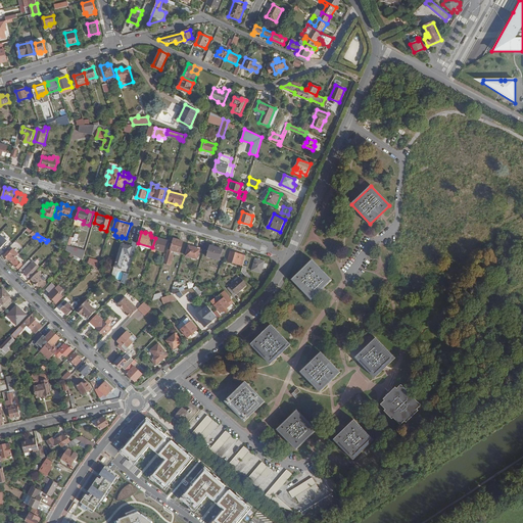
[(0,238),(0,249),(2,252),(9,245),(1,237),(0,238)]
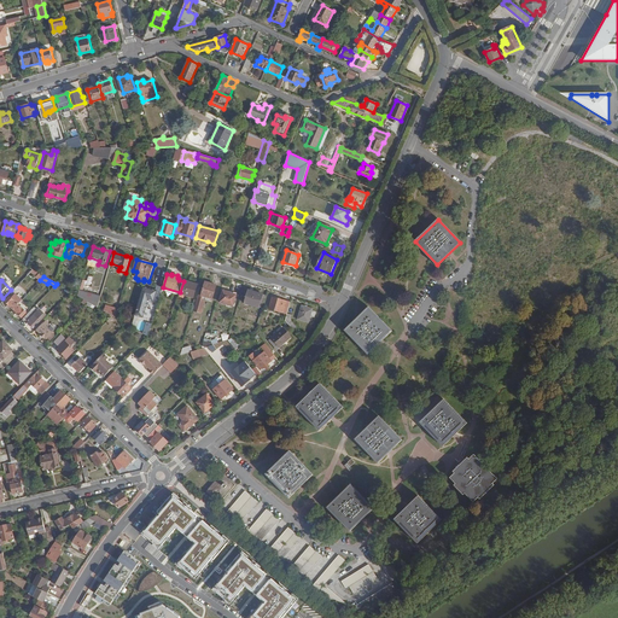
[(197,286),(184,281),(180,292),(180,295),(193,298),(197,286)]
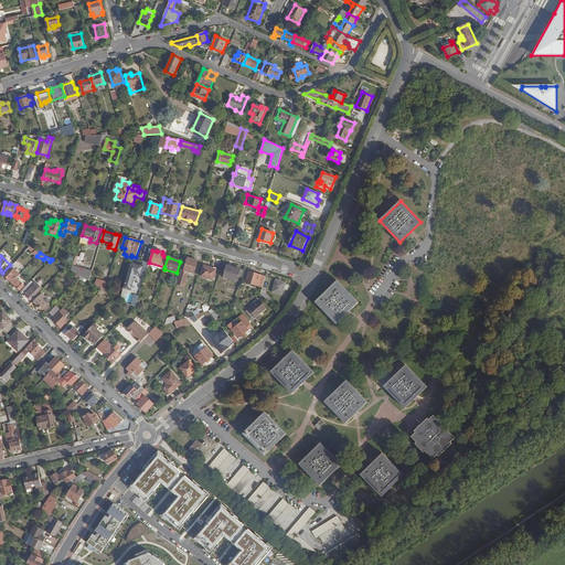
[(198,262),(188,258),(184,270),(194,273),(198,262)]
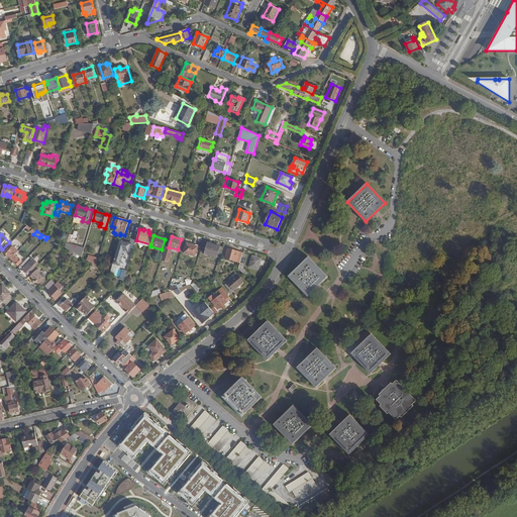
[(120,240),(113,264),(119,266),(123,250),(128,251),(131,244),(120,240)]
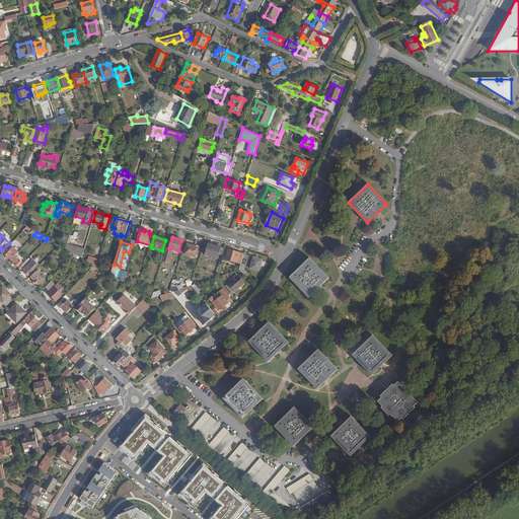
[(2,250),(4,251),(10,244),(9,243),(2,250)]
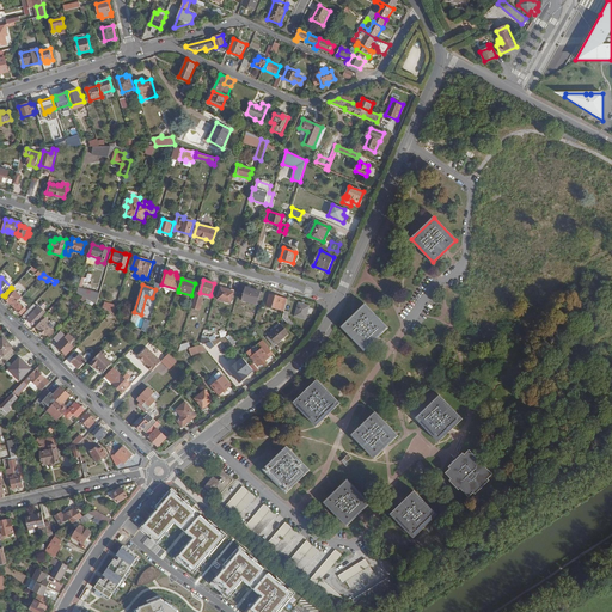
[(231,304),(234,292),(221,288),(218,300),(231,304)]
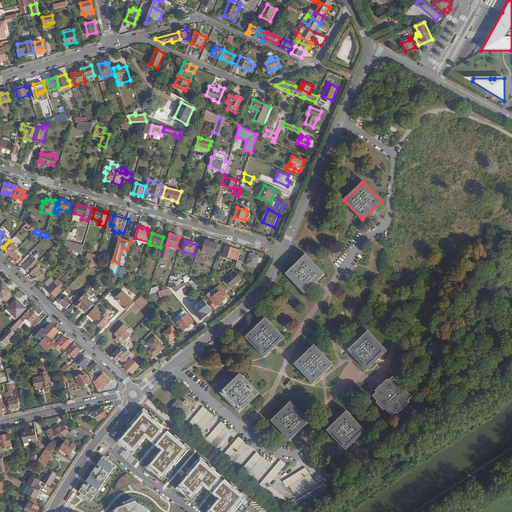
[(203,251),(217,255),(220,245),(206,241),(203,251)]
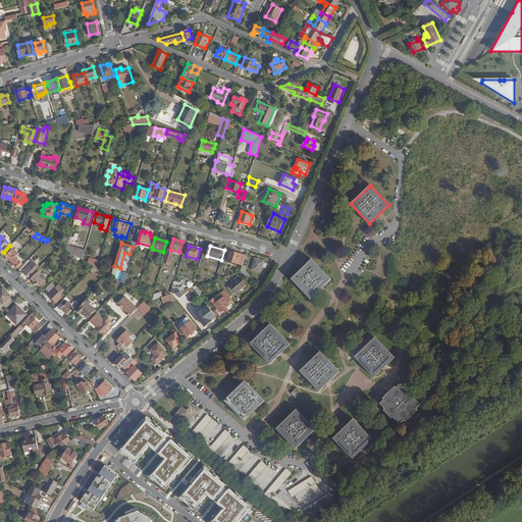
[(70,253),(73,255),(76,257),(82,260),(84,253),(66,248),(66,251),(70,253)]
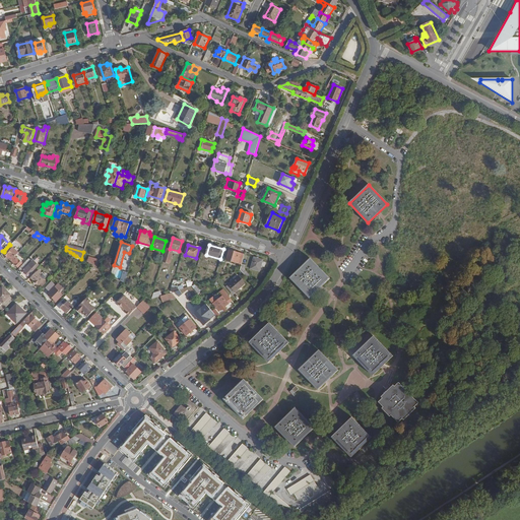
[(4,254),(11,260),(14,256),(8,250),(4,254)]
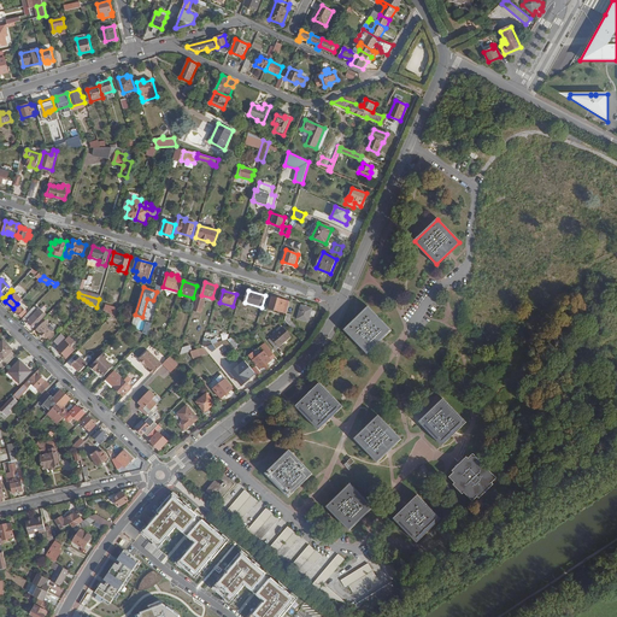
[(287,301),(271,298),(269,309),(283,313),(287,301)]
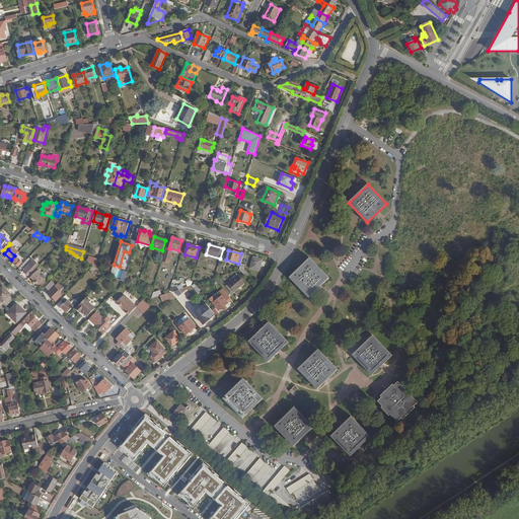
[(14,255),(11,260),(17,267),(21,263),(20,262),(21,261),(17,256),(16,257),(14,255)]
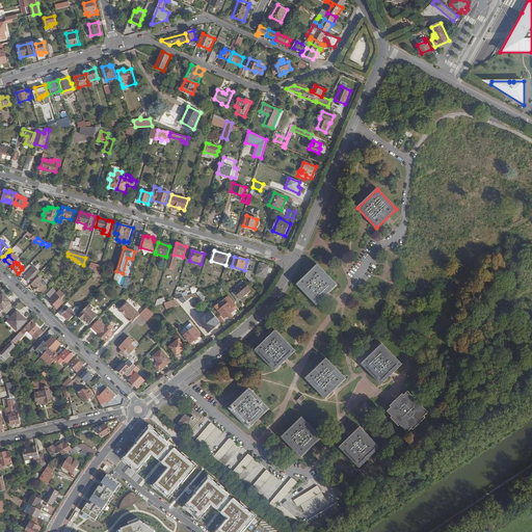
[(29,264),(20,274),(23,277),(24,276),(26,277),(25,278),(28,283),(34,276),(32,274),(33,273),(29,269),(31,267),(29,264)]
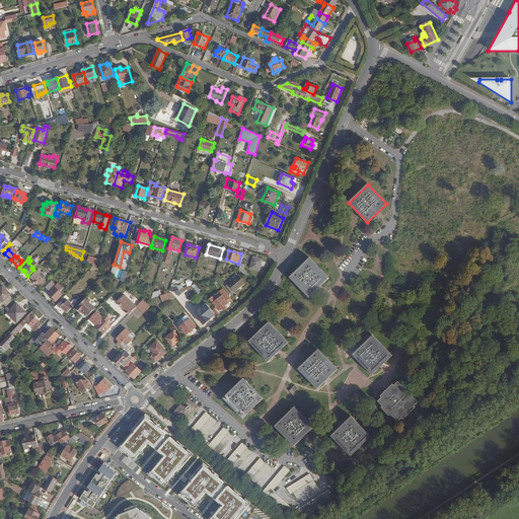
[(258,271),(263,260),(253,257),(250,269),(258,271)]
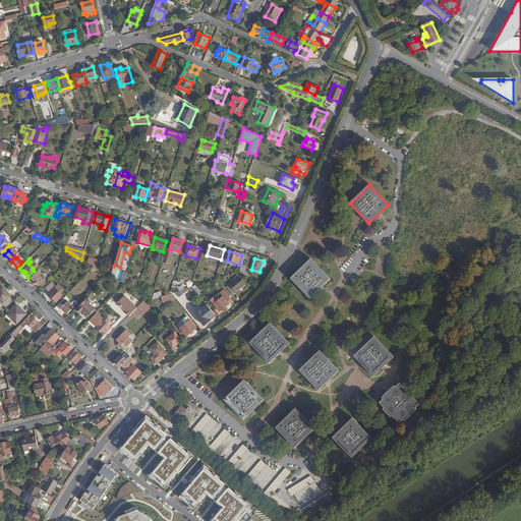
[(88,263),(95,267),(98,269),(100,262),(95,259),(95,262),(89,259),(88,263)]
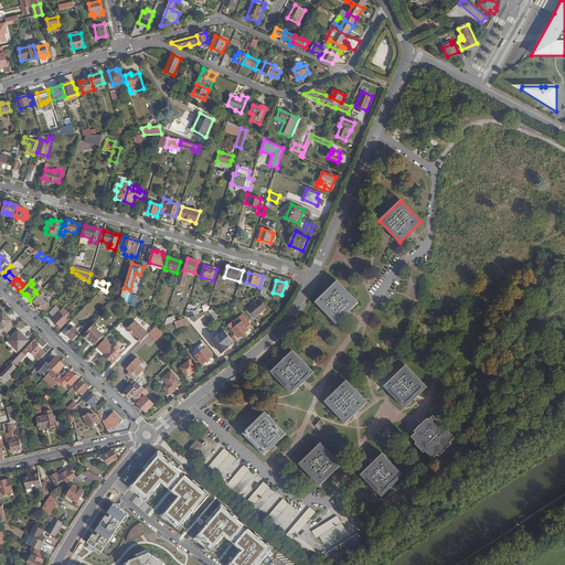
[(358,302),(338,283),(316,302),(337,323),(358,302)]
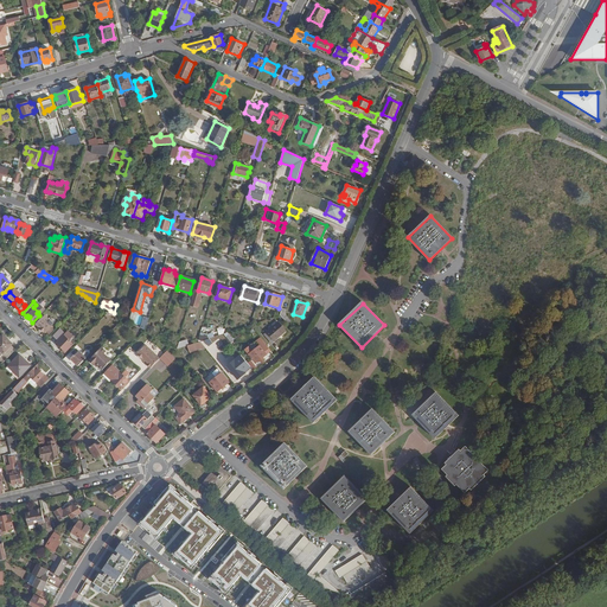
[(280,315),(288,324),(291,321),(285,315),(287,311),(282,308),(280,315)]
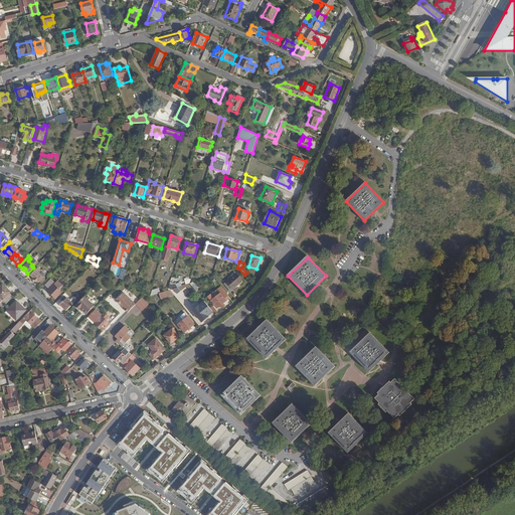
[(44,275),(37,268),(30,275),(37,282),(44,275)]
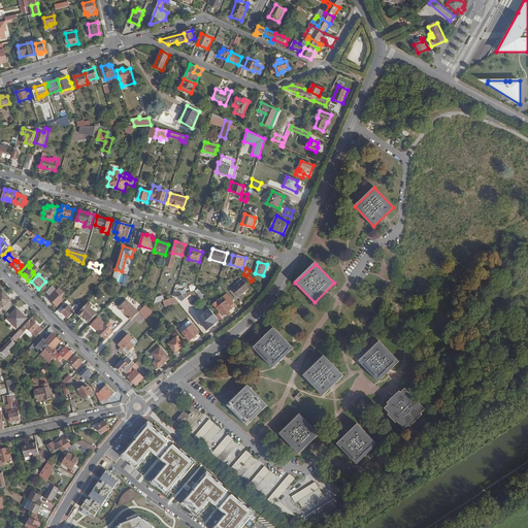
[(248,288),(241,281),(230,292),(235,298),(237,296),(238,297),(248,288)]
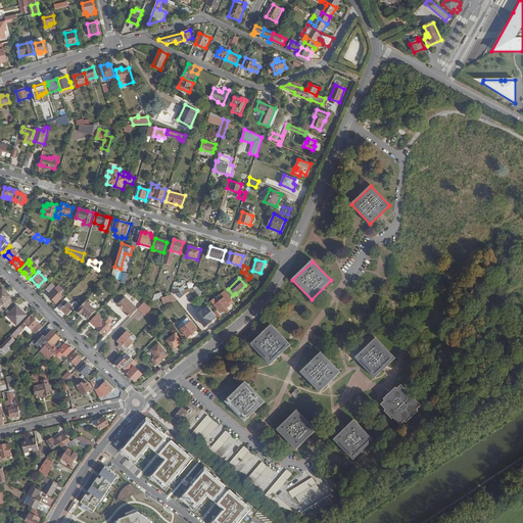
[(53,283),(47,289),(50,292),(56,286),(53,283)]
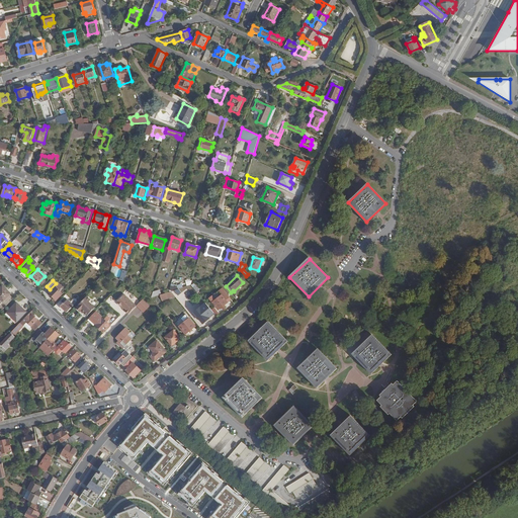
[(62,287),(58,282),(48,292),(56,300),(63,293),(59,290),(62,287)]
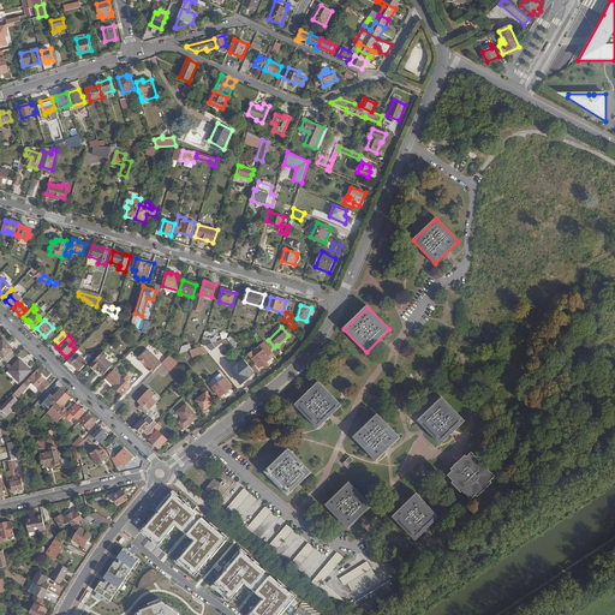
[(0,365),(3,368),(16,354),(11,351),(12,348),(5,341),(1,344),(0,341),(0,365)]
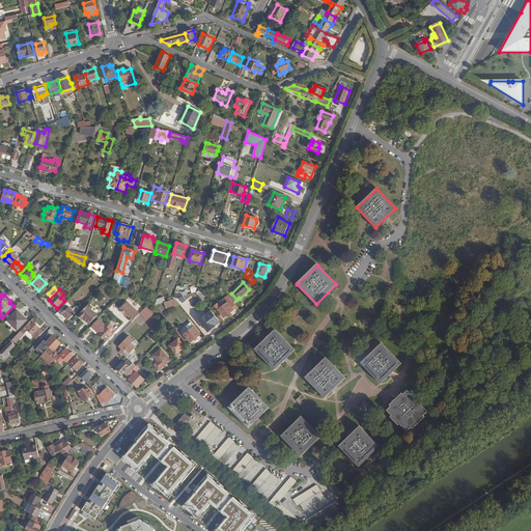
[(229,296),(226,298),(235,309),(239,307),(229,296)]
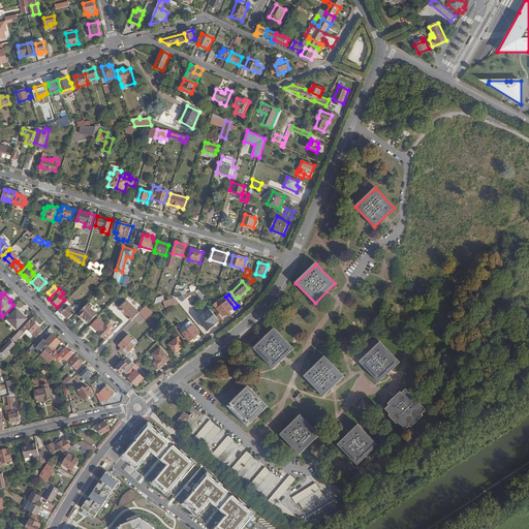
[(157,298),(156,305),(164,301),(164,300),(165,299),(164,296),(157,298)]
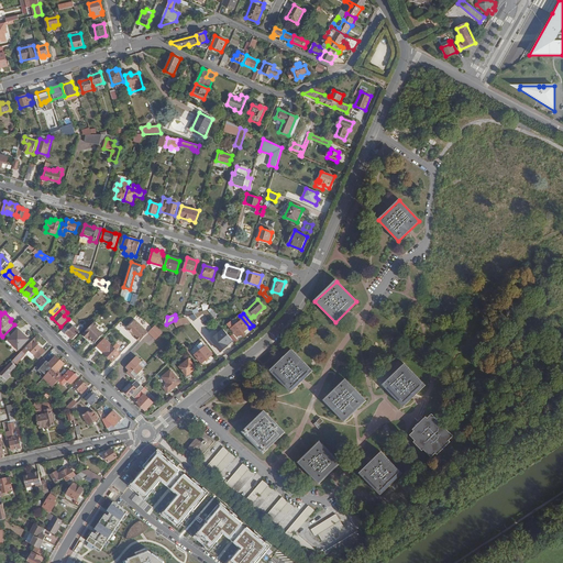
[(186,317),(175,320),(177,326),(191,322),(186,317)]
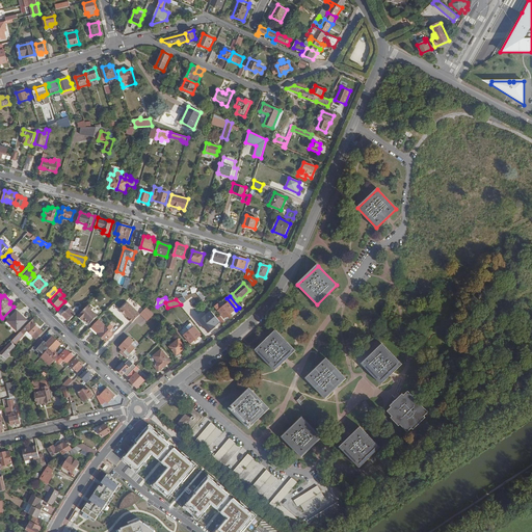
[(128,319),(132,323),(140,315),(128,302),(121,310),(121,311),(125,315),(126,315),(129,318),(129,319),(128,319)]
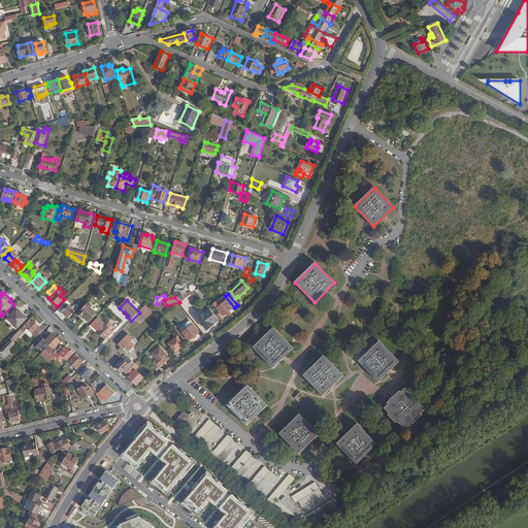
[(233,308),(227,300),(222,305),(218,301),(213,304),(224,317),(227,314),(229,317),(232,314),(230,310),(233,308)]
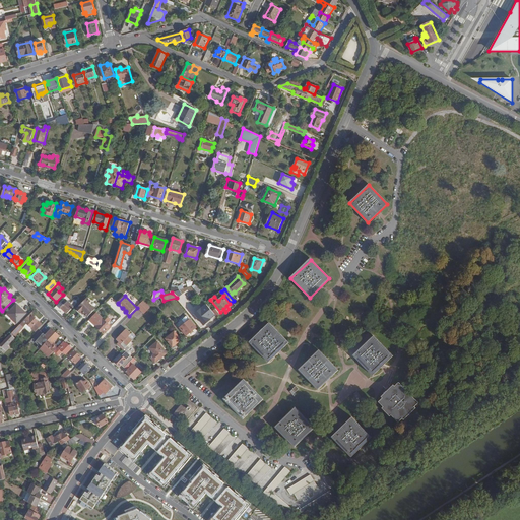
[(87,297),(76,308),(80,313),(81,311),(83,313),(87,316),(95,308),(89,303),(91,301),(87,297)]
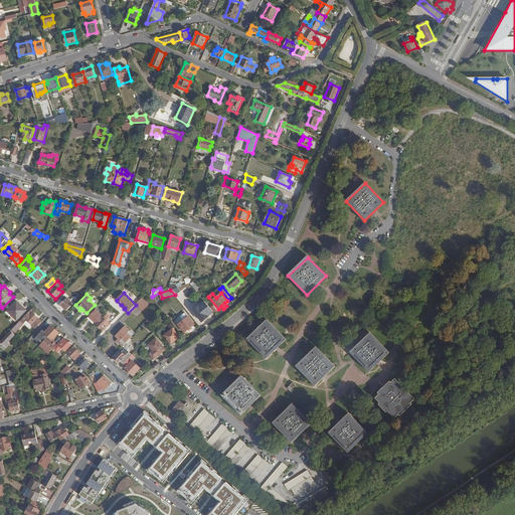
[(60,305),(66,311),(72,305),(66,298),(60,305)]
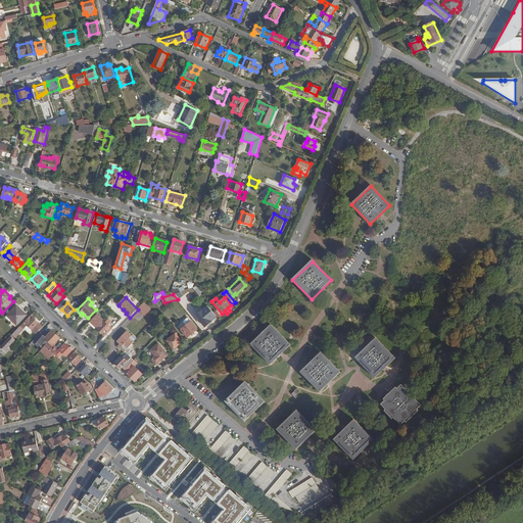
[(149,312),(142,304),(138,310),(145,316),(149,312)]
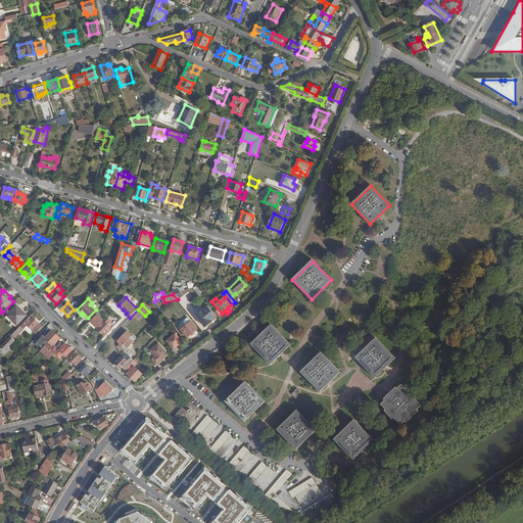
[(10,320),(16,325),(27,315),(16,305),(8,316),(11,319),(10,320)]
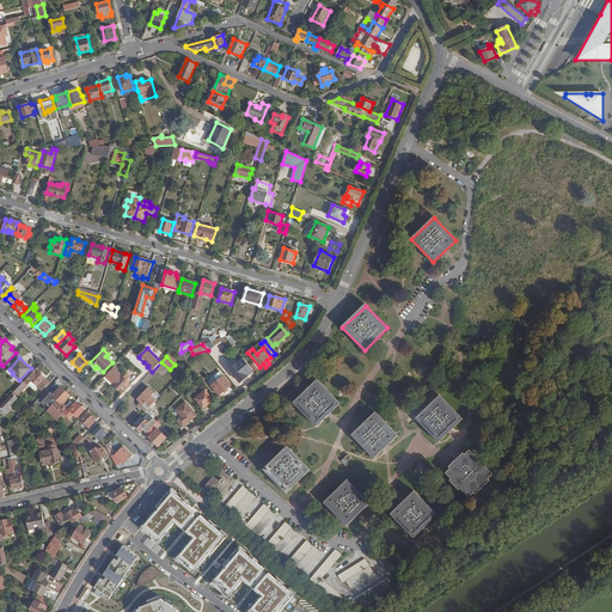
[(250,373),(243,362),(231,372),(239,381),(250,373)]
